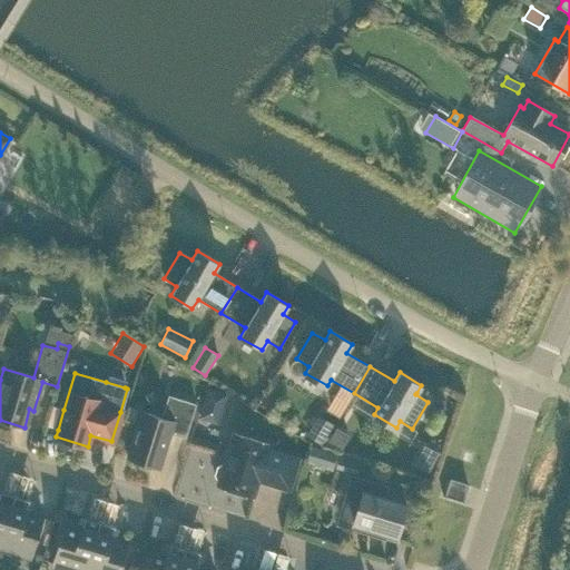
[(207,389),(202,404),(219,410),(224,394),(207,389)]
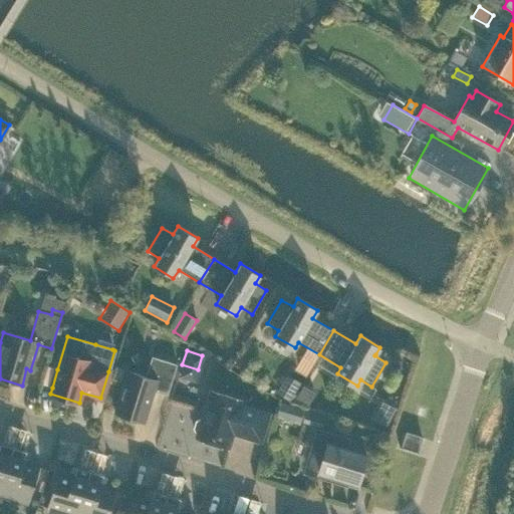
[(145,376),(126,371),(114,413),(144,423),(153,392),(167,396),(177,364),(151,356),(145,376)]
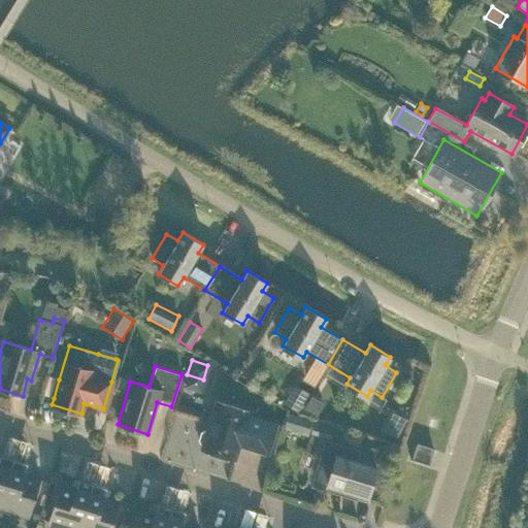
[(114,389),(124,392),(127,380),(119,377),(114,389)]
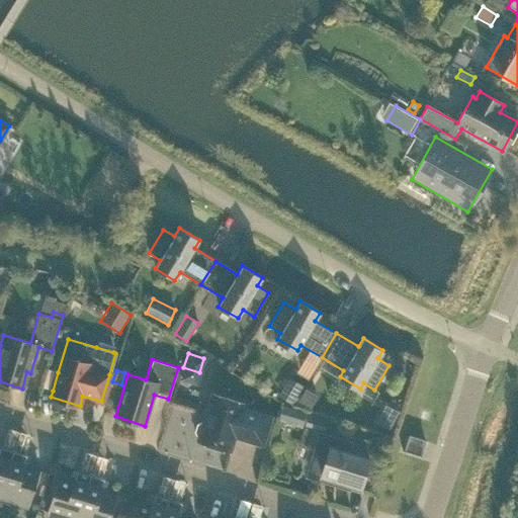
[(289,377),(277,397),(291,405),(304,386),(289,377)]
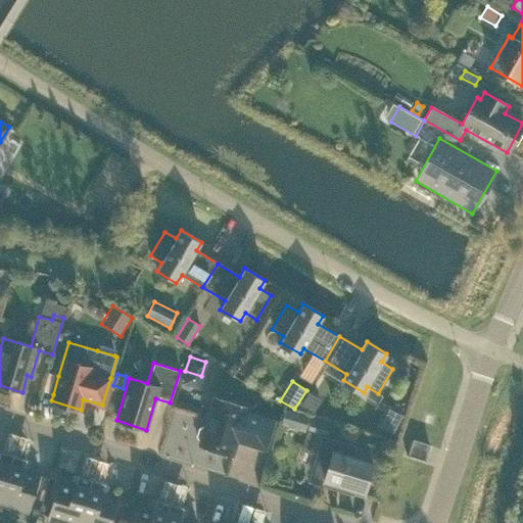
[(299,406),(313,414),(321,400),(307,392),(299,406)]
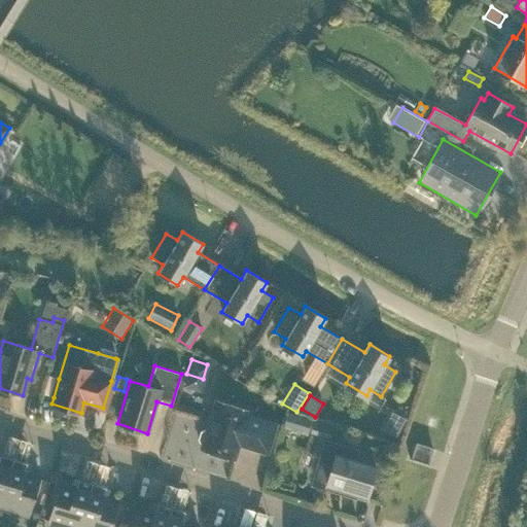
[(276,425),(247,416),(249,411),(215,400),(206,430),(201,429),(197,443),(202,445),(200,450),(234,460),(238,445),(267,454),(276,425)]
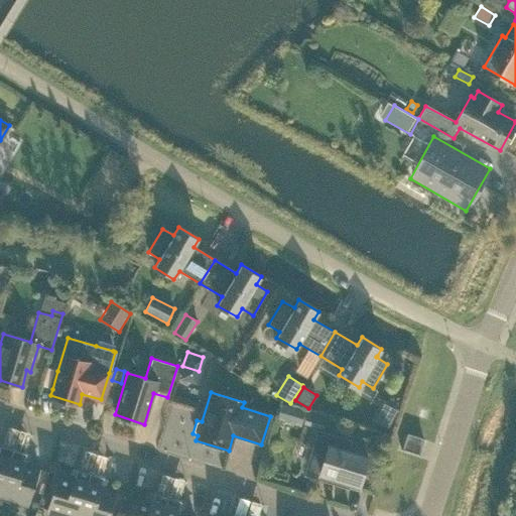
[(203,403),(173,395),(171,401),(201,409),(203,403)]
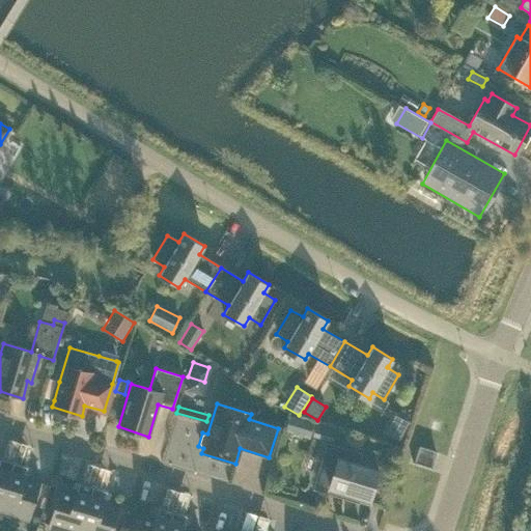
[(285,432),(309,439),(313,422),(289,416),(285,432)]
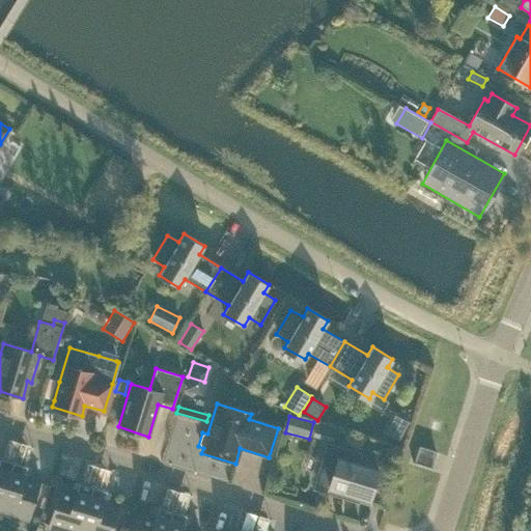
[(325,437),(328,426),(317,422),(313,434),(325,437)]
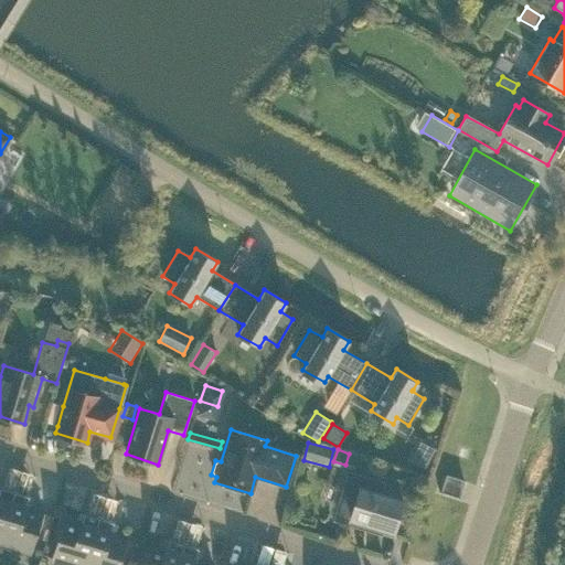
[(348,473),(336,513),(393,531),(402,501),(379,494),(382,484),(348,473)]
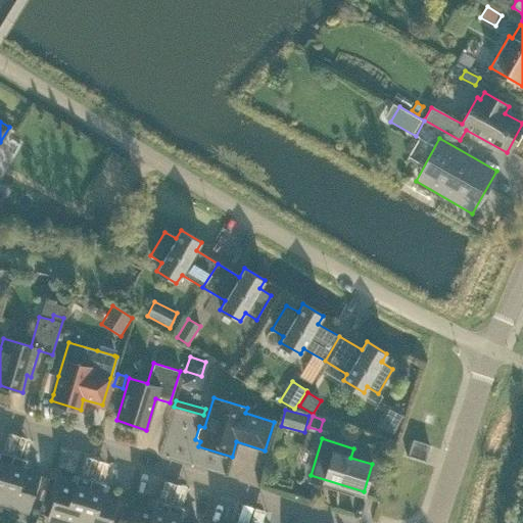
[(425,461),(424,461),(429,446),(413,440),(408,456),(407,455),(406,457),(425,463),(425,461)]
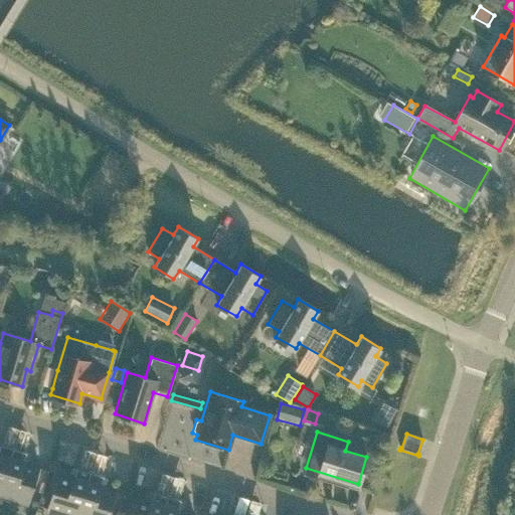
[(0,490),(12,448),(0,445),(0,444),(0,490)]
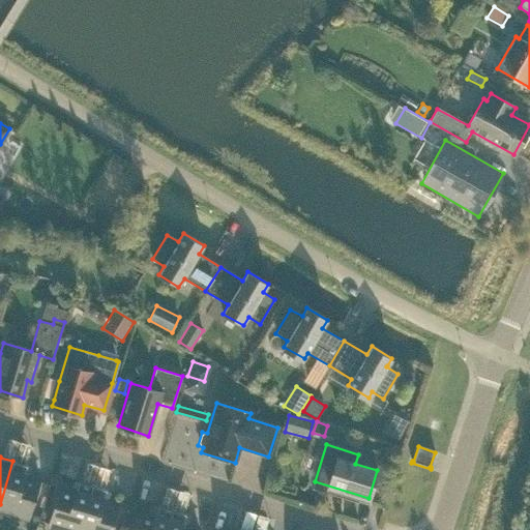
[(0,504),(0,510),(27,519),(39,479),(24,475),(27,465),(12,461),(0,504)]
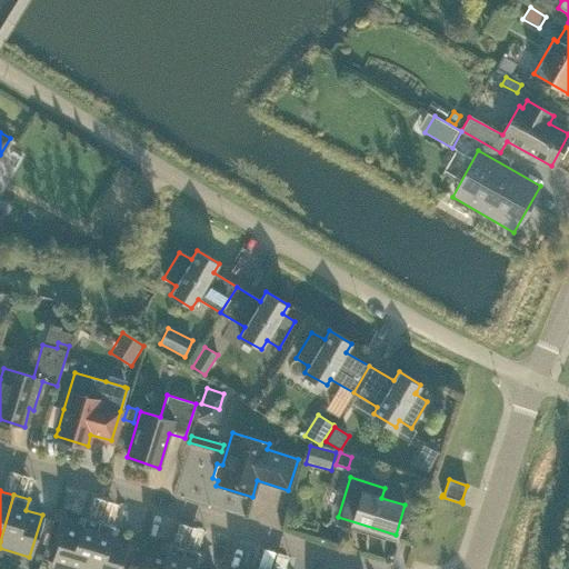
[(51,565),(66,568),(85,568),(99,521),(86,517),(85,517),(81,527),(65,522),(51,565)]
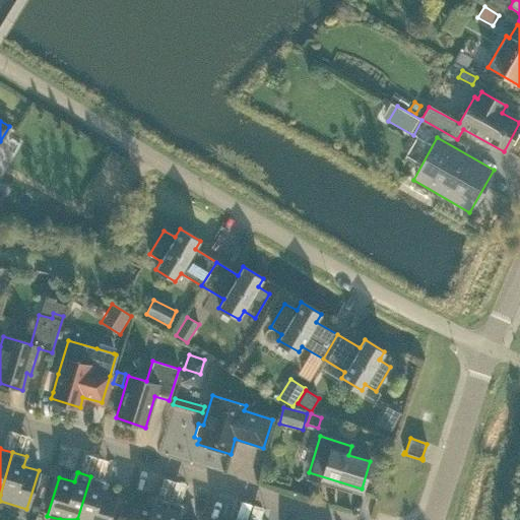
[(90,476),(77,519),(108,519),(116,495),(102,490),(104,480),(90,476)]
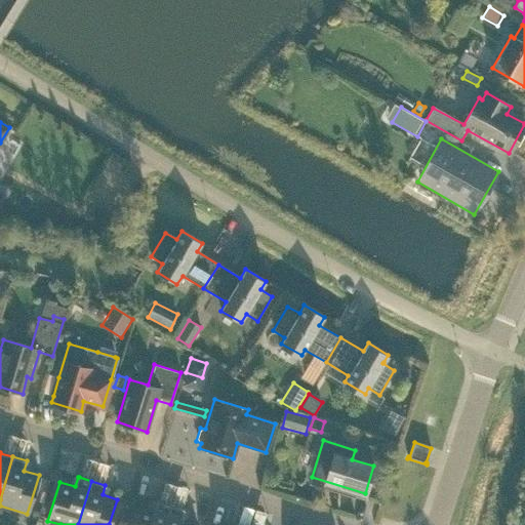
[(154,510),(138,506),(132,524),(164,524),(170,506),(157,501),(157,500),(154,510)]
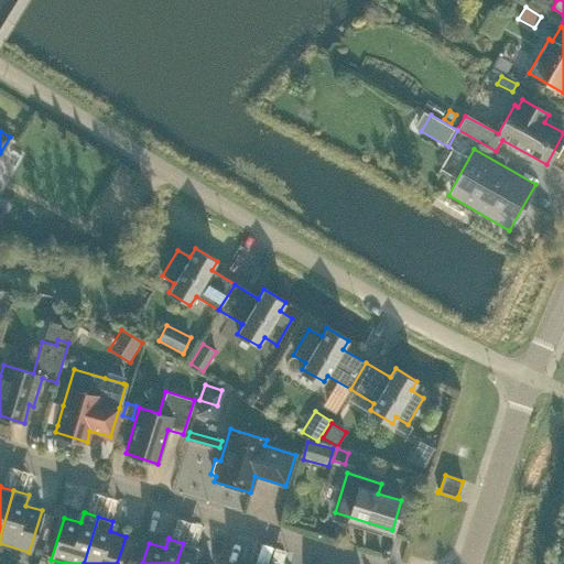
[(194,557),(197,546),(183,543),(176,563),(210,563),(212,562),(194,557)]
